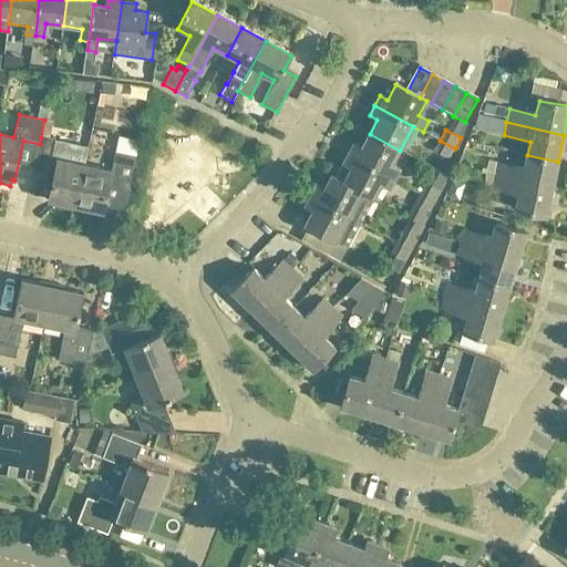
[(392,165),(400,151),(370,134),(361,150),(353,145),(349,154),(395,179),(400,169),(392,165)]
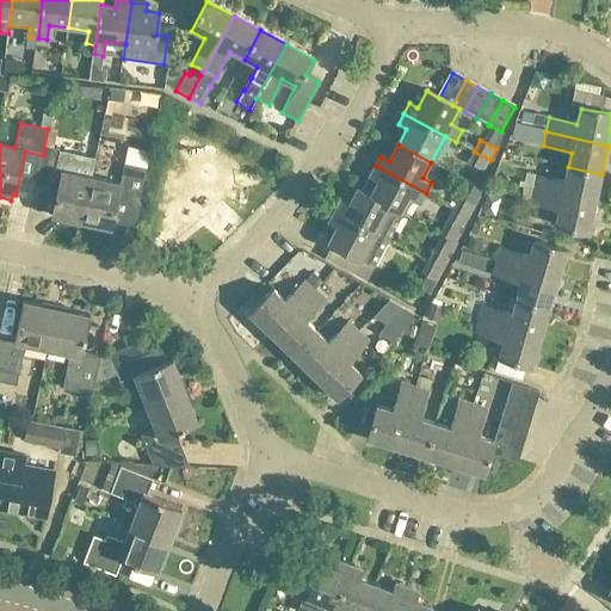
[(82,223),(92,178),(62,172),(66,152),(44,148),(43,155),(37,180),(61,186),(54,217),(82,223)]
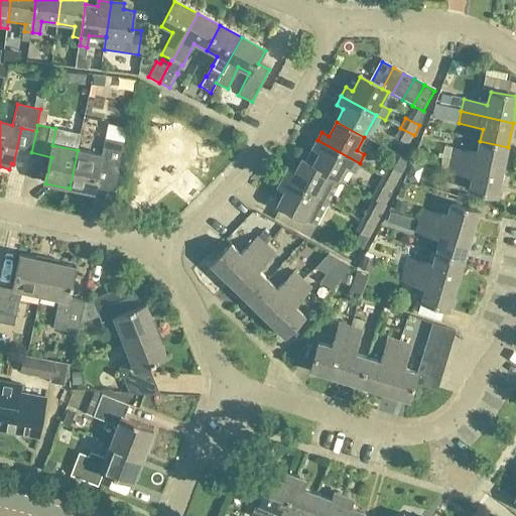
[(112,125),(110,138),(129,141),(131,128),(112,125)]
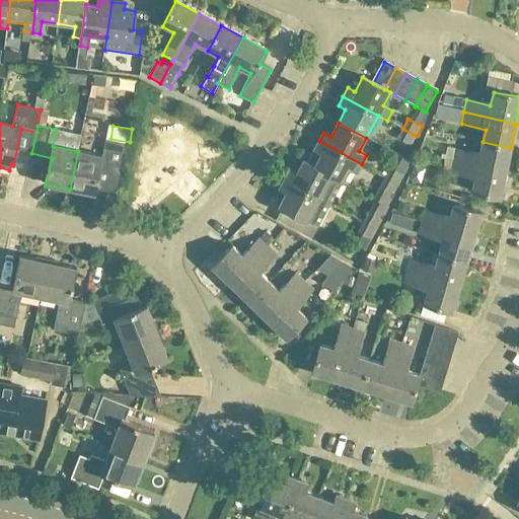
[(411,146),(417,136),(402,129),(397,139),(411,146)]
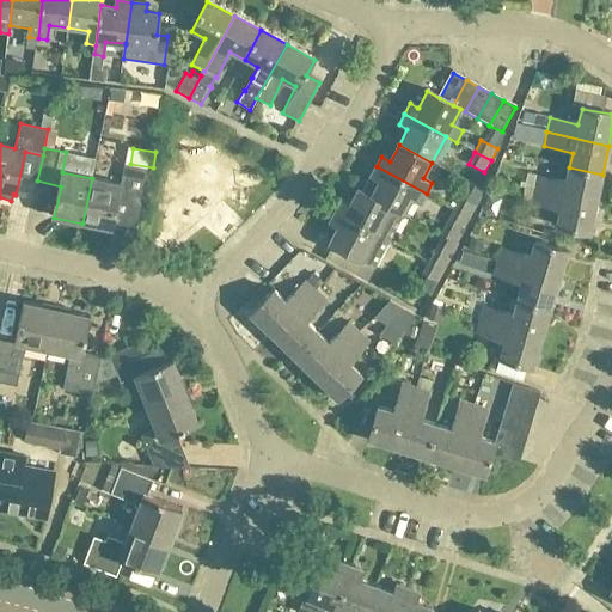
[(118,199),(140,202),(146,167),(124,164),(120,184),(92,178),(83,224),(111,230),(118,199)]
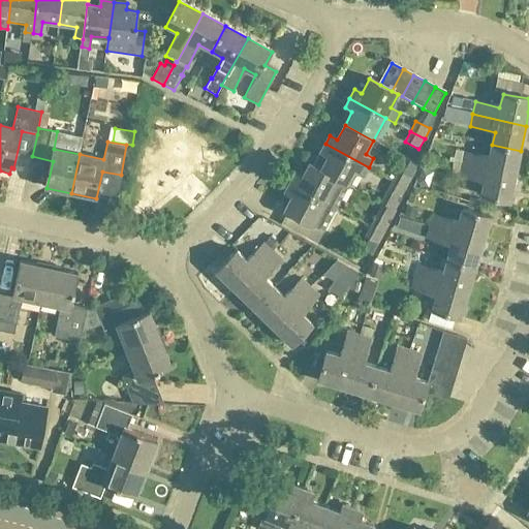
[(314,166),(348,185),(355,173),(364,177),(369,167),(325,144),(314,166)]
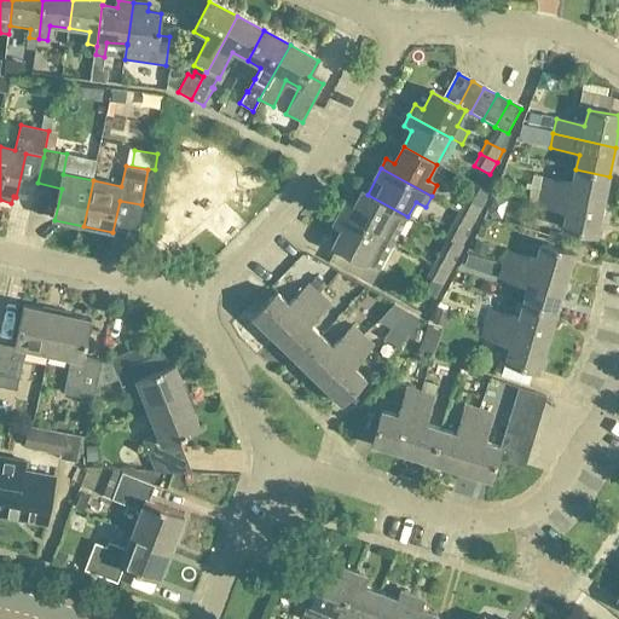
[(603,207),(609,177),(576,169),(572,185),(544,179),(541,194),(603,207)]
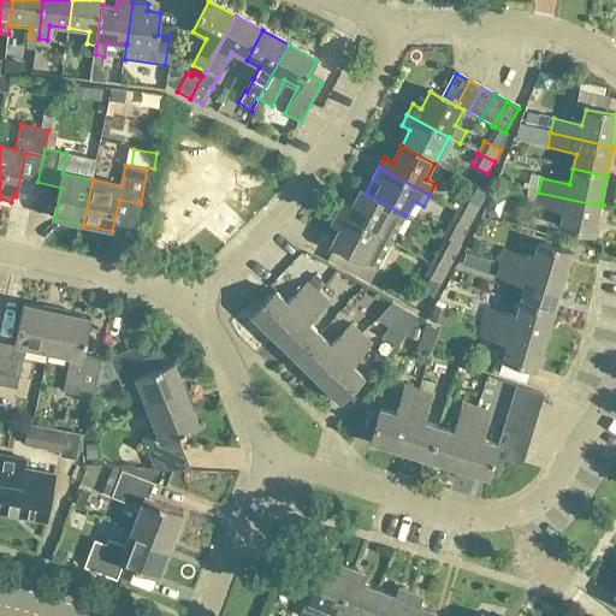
[(344,203),(338,214),(391,243),(406,215),(366,194),(362,191),(361,193),(354,208),(344,203)]
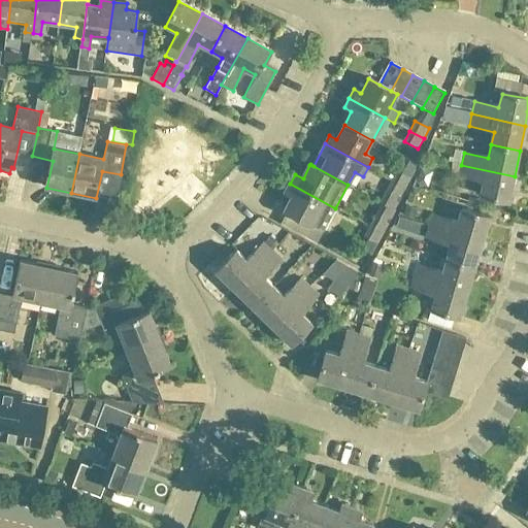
[(515,176),(461,165),(459,177),(483,183),(481,197),(508,202),(515,176)]
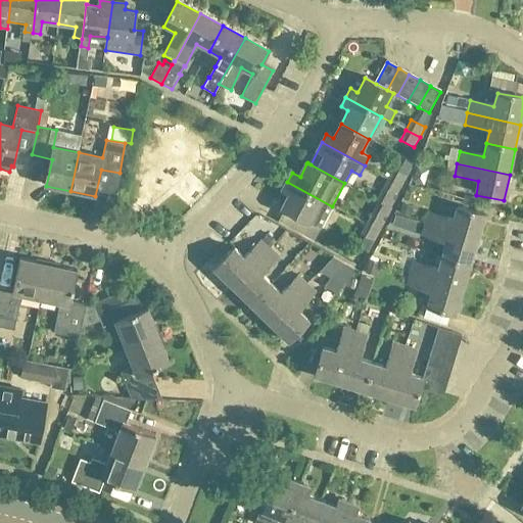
[(388,179),(401,186),(410,171),(396,164),(388,179)]
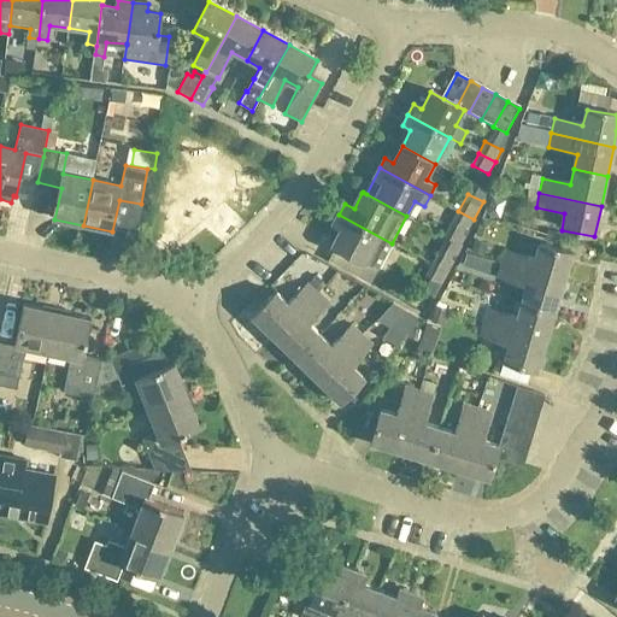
[(469,229),(474,219),(458,211),(453,221),(469,229)]
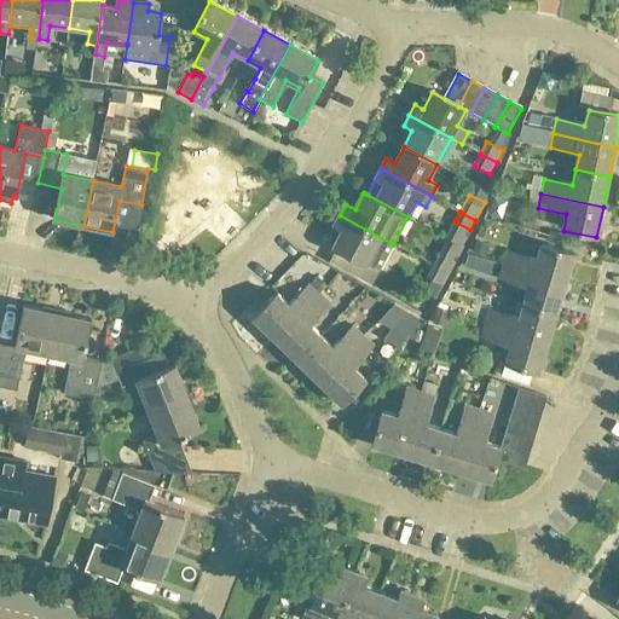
[(379,271),(393,244),(340,215),(335,226),(343,231),(334,247),(379,271)]
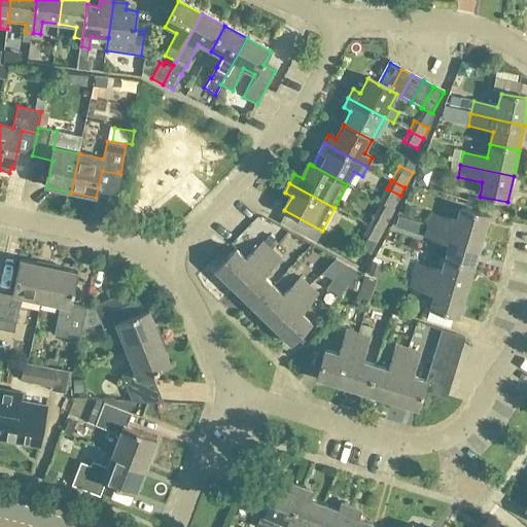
[(382,234),(394,211),(381,204),(369,226),(382,234)]
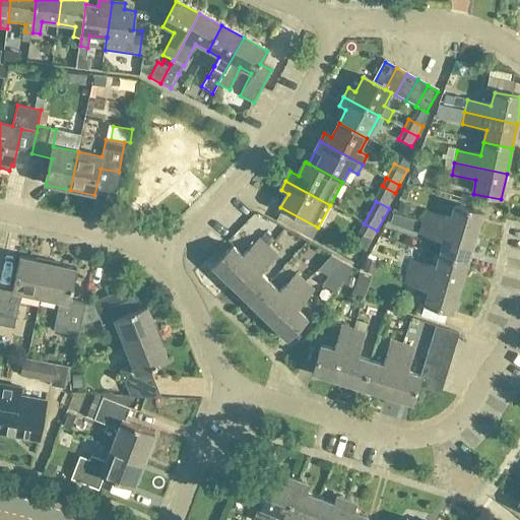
[(423,224),(475,241),(482,215),(454,206),(450,219),(426,213),(423,224)]
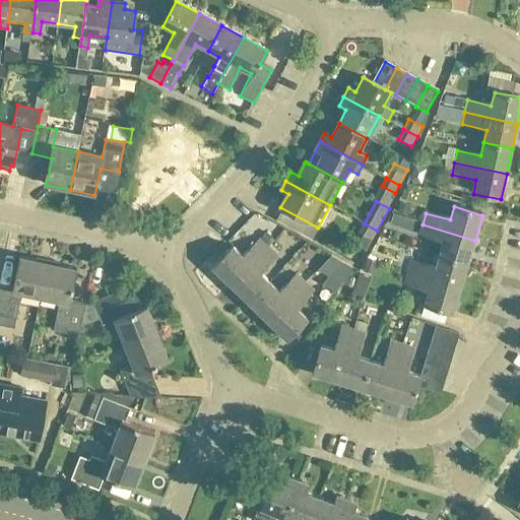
[(372,242),(377,231),(364,223),(358,234),(361,235),(355,246),(366,251),(371,242),(372,242)]
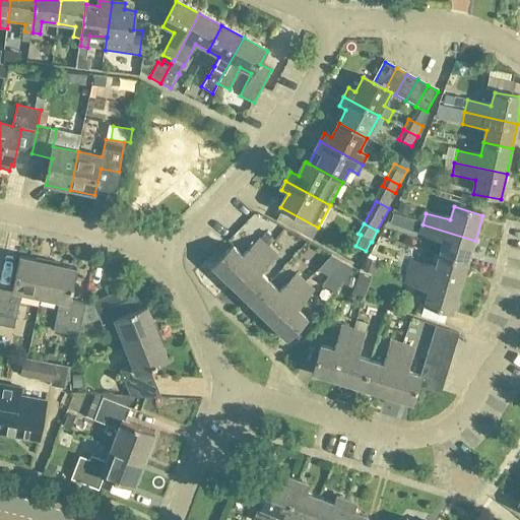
[(475,241),(423,224),(419,236),(443,244),(439,256),(467,264),(475,241)]
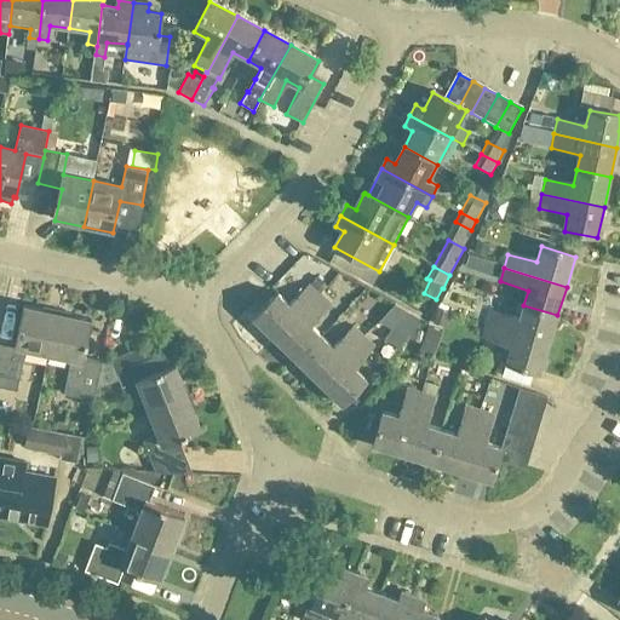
[(321,296),(319,294),(310,286),(288,306),(279,296),(253,320),(276,342),(321,296)]
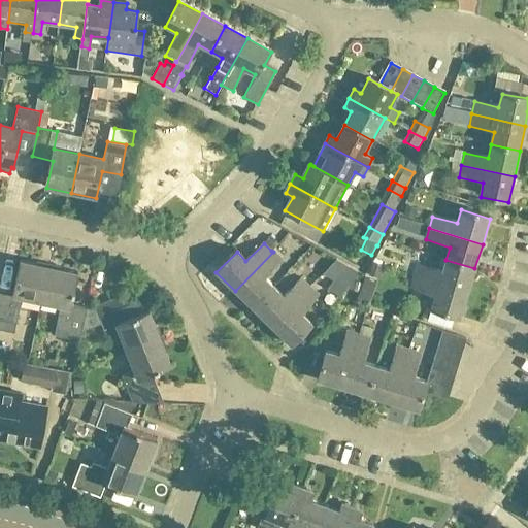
[(235,291),(254,309),(273,288),(264,278),(282,261),(273,252),(235,291)]
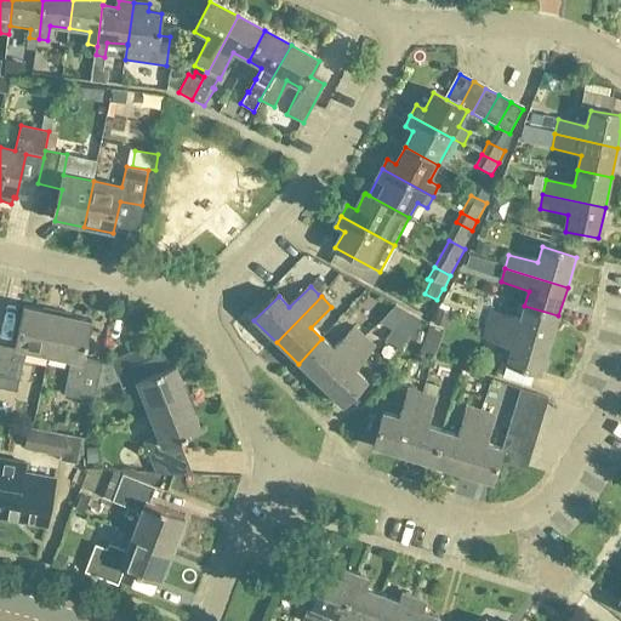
[(396,306),(380,323),(392,330),(385,340),(400,349),(421,319),(396,306)]
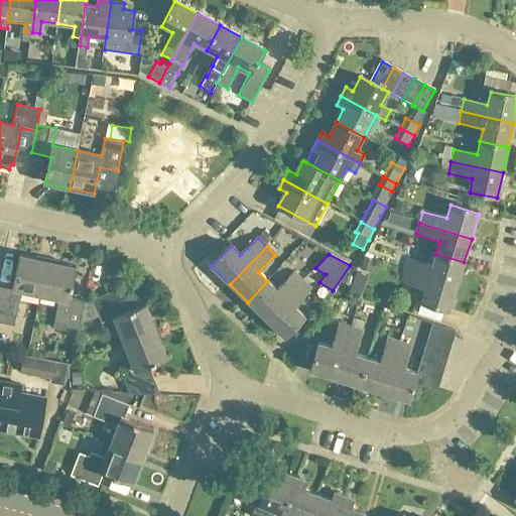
[(408,259),(405,271),(457,286),(464,262),(435,254),(431,267),(408,259)]
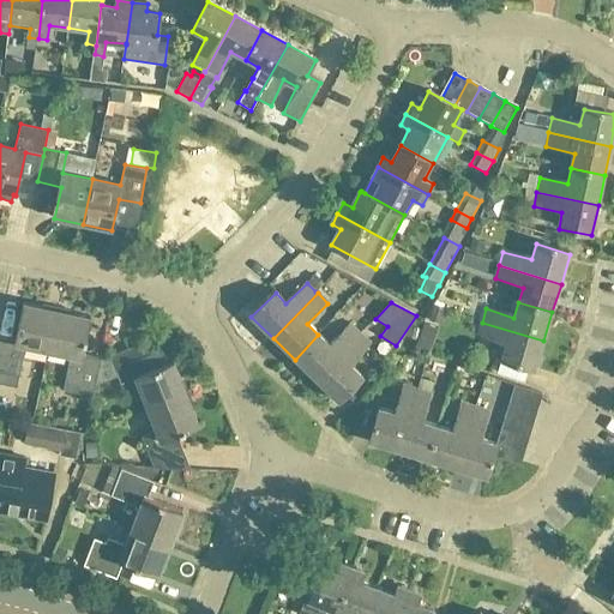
[(49,353),(58,312),(23,305),(16,342),(0,337),(0,372),(20,377),(26,348),(49,353)]
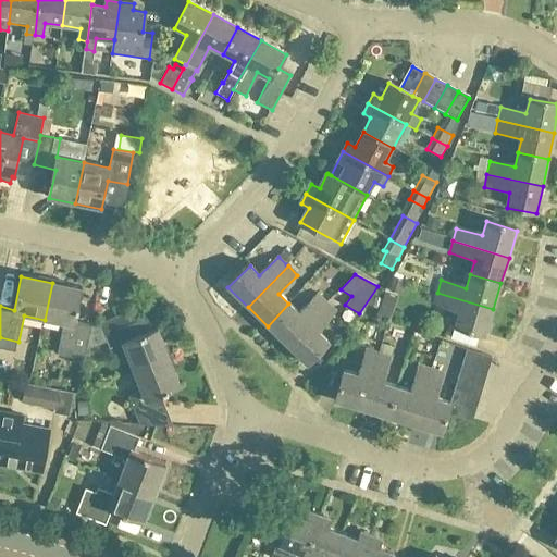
[(87,349),(93,329),(93,326),(76,323),(83,289),(52,283),(45,320),(65,324),(59,356),(85,361),(87,349)]
